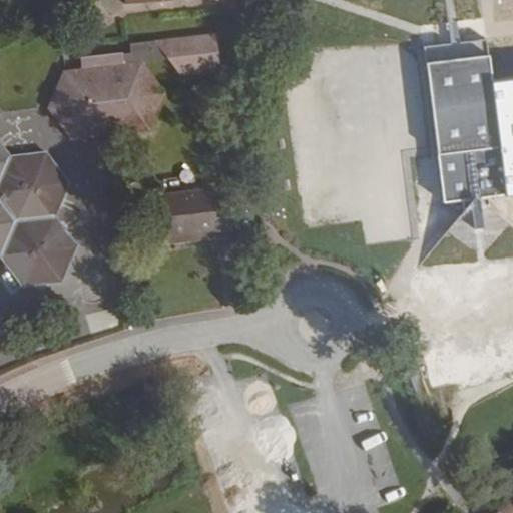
[(165,93),(142,61),(167,58),(179,75),(220,70),(215,33),(154,40),(130,44),(130,52),(107,56),(107,55),(95,56),(97,66),(81,68),(63,70),(47,107),(71,140),(149,130),(165,93)]
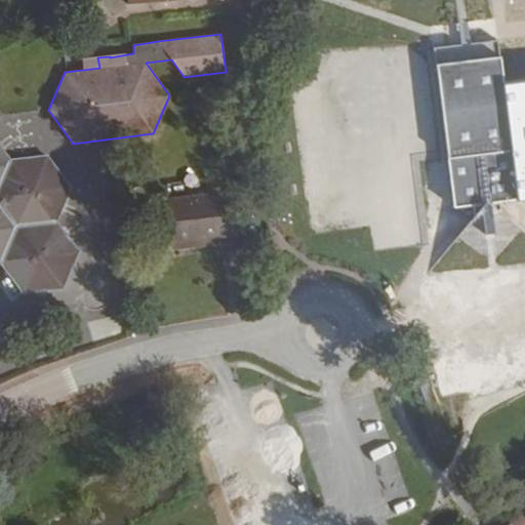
[(439,62),(453,205),(470,203),(473,237),(500,234),(496,199),(518,197),(503,54),(439,62)]
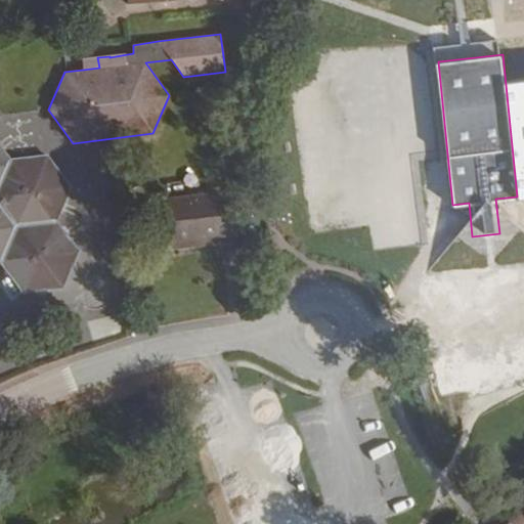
[(99,68),(97,57),(81,59),(83,70),(99,68)]
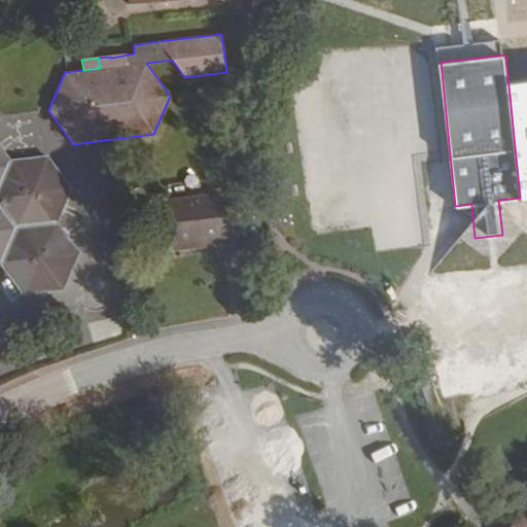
[(56,222),(70,188),(46,156),(10,161),(0,147),(0,262),(23,292),(62,288),(77,252),(56,222)]
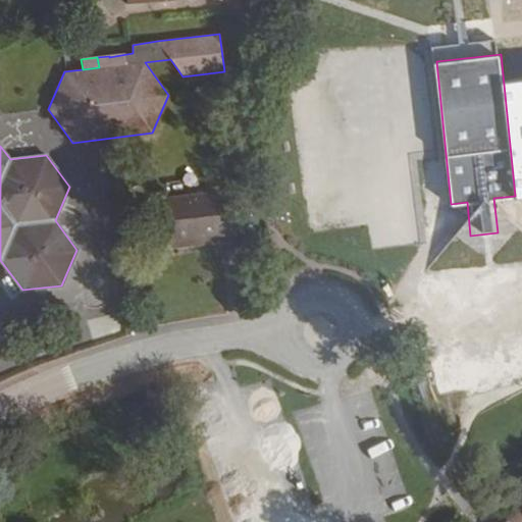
[(163,197),(170,242),(172,242),(219,237),(220,242),(236,240),(231,204),(217,206),(215,192),(163,197)]
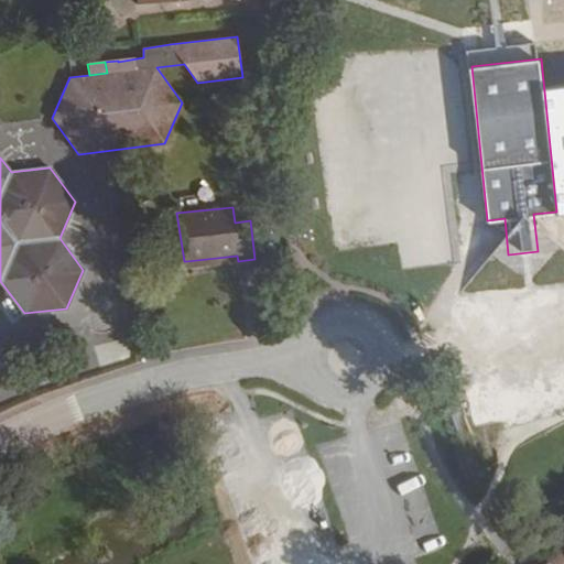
[(238,261),(237,256),(186,261),(186,267),(238,261)]
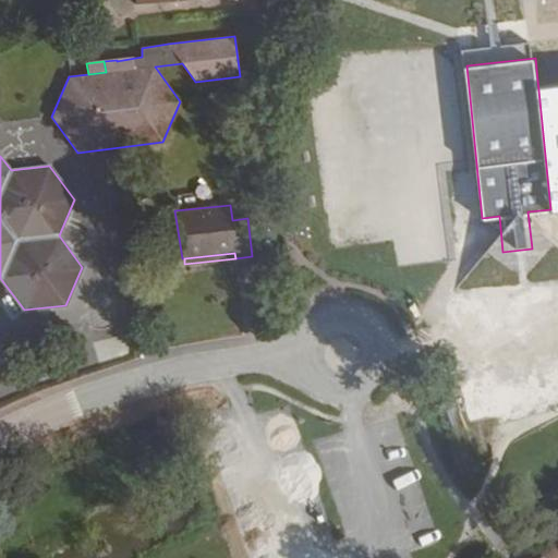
[(557,557),(557,545),(540,557),(557,557)]
